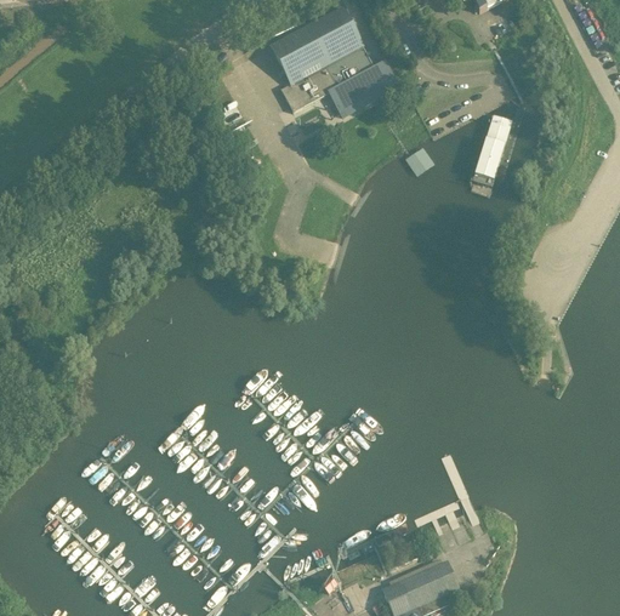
[(479,0),(476,3),(481,10),(499,0),(479,0)]
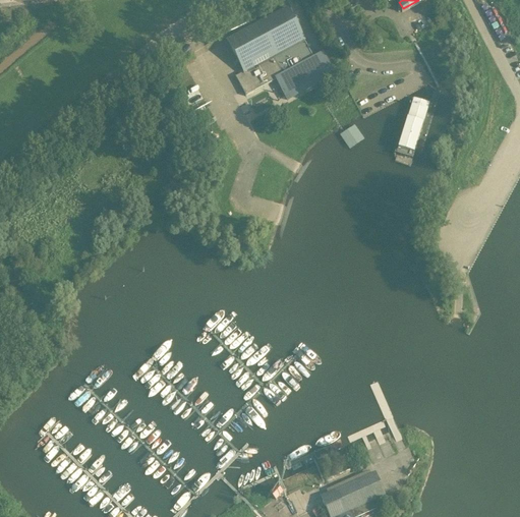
[(288,5),(228,38),(245,69),(237,74),(247,93),(278,76),(289,97),(336,71),(325,52),(315,56),(288,5)]
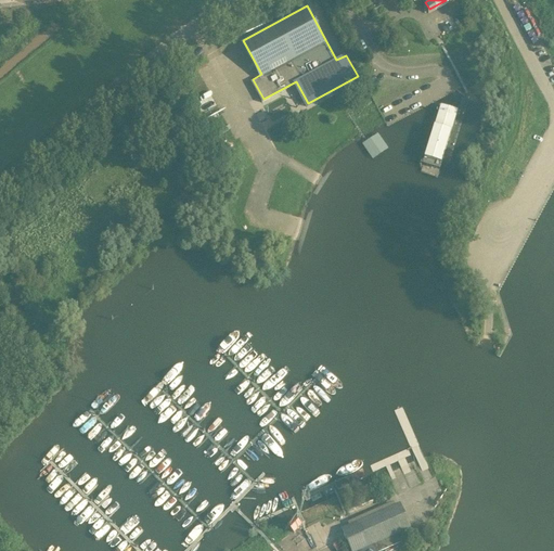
[(440,103),(420,169),(436,175),(458,109),(440,103)]
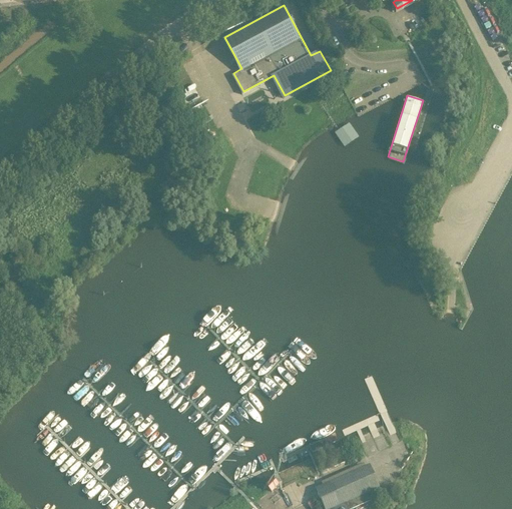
[(370,463),(324,484),(324,485),(318,488),(326,508),(327,508),(329,508),(347,508),(348,508),(375,496),(372,489),(380,485),(370,463)]
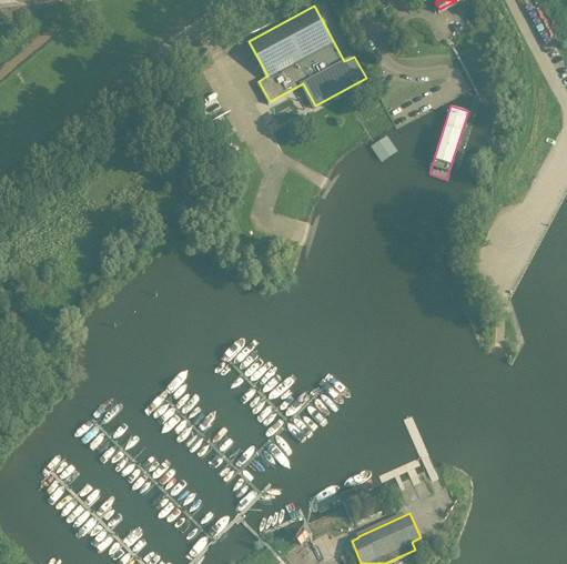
[(302,542),(309,534),(303,529),(295,536),(300,540),(302,542)]
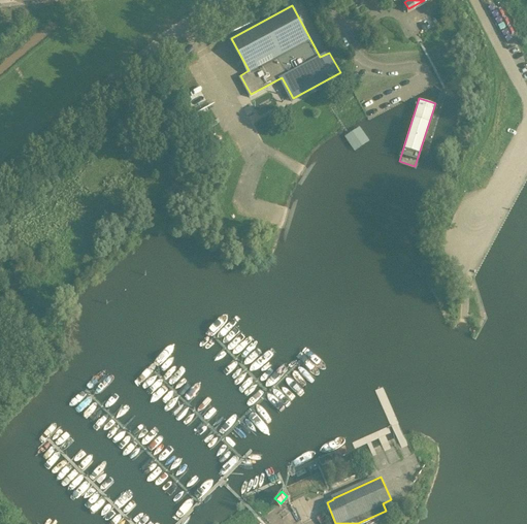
[(326,520),(322,513),(318,516),(323,523),(326,520)]
